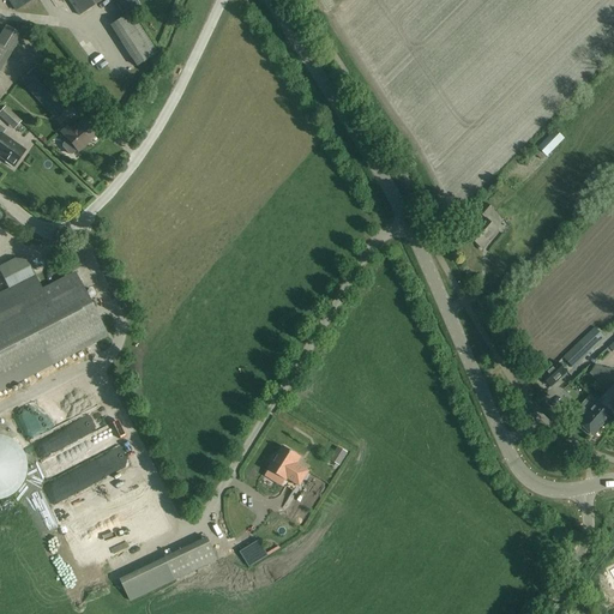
[(6,0),(14,11),(30,0),(67,0),(78,16),(102,0),(6,0)]
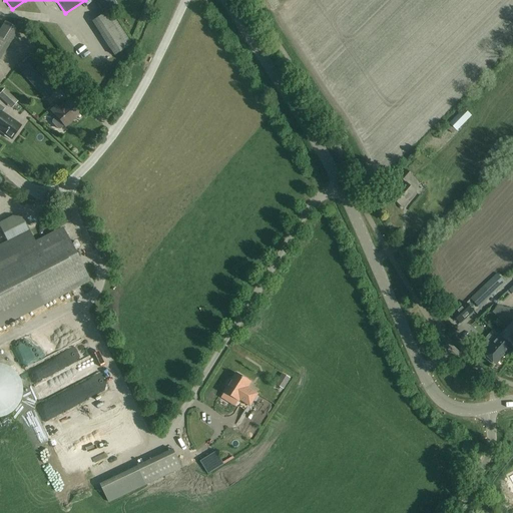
[(110,7),(105,0),(103,0),(97,4),(102,13),(110,7)]
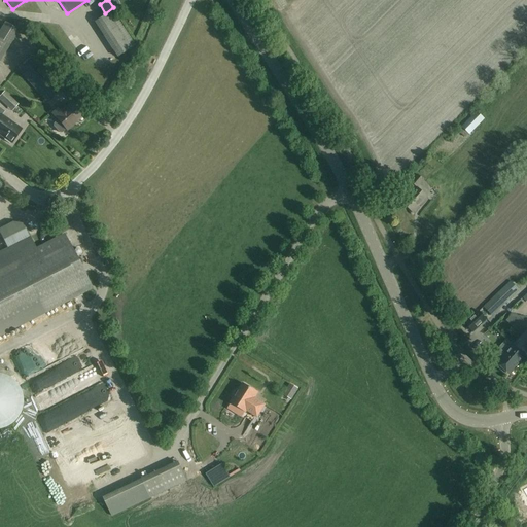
[(117,58),(134,46),(111,11),(94,23),(117,58)]
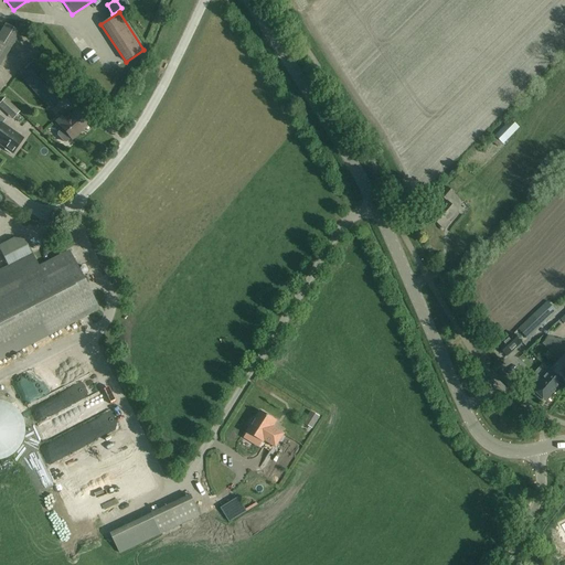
[(0,66),(20,34),(6,25),(0,34),(0,66)]
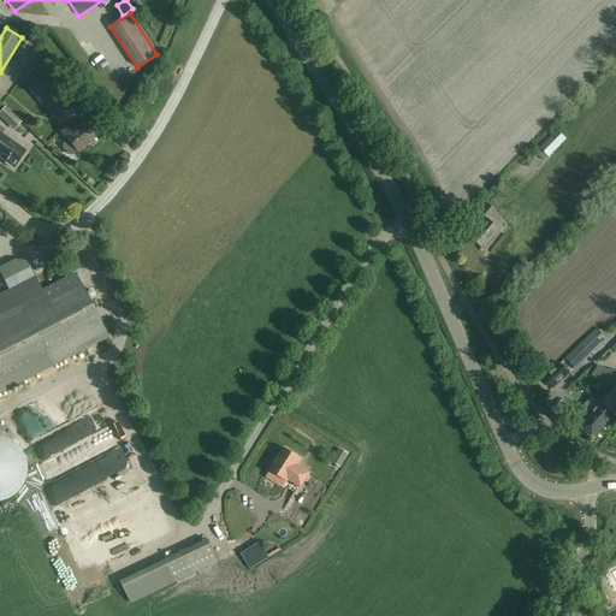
[(22,82),(53,118),(72,101),(41,65),(22,82)]
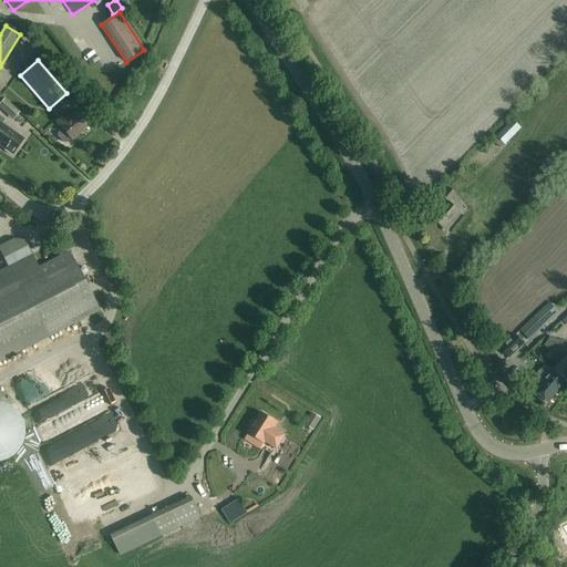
[(19,112),(14,107),(4,99),(0,103),(0,107),(12,120),(19,112)]
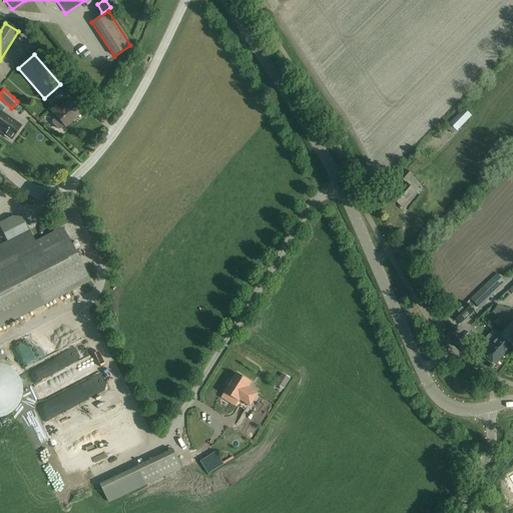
[(82,112),(71,99),(64,104),(61,101),(50,110),(56,117),(52,120),(52,122),(57,128),(60,128),(64,125),(65,126),(82,112)]
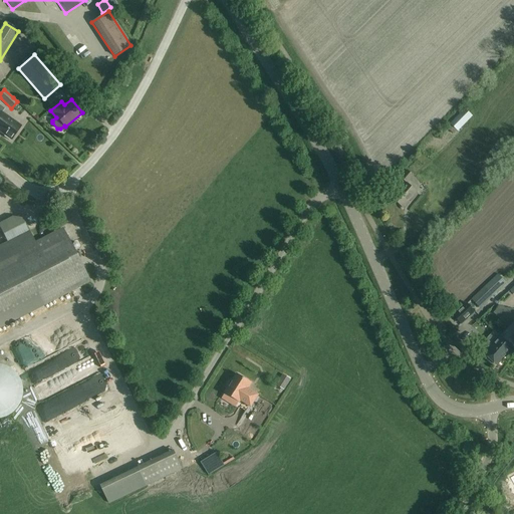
[(450,122),(457,131),(458,131),(473,115),(465,108),(450,122)]
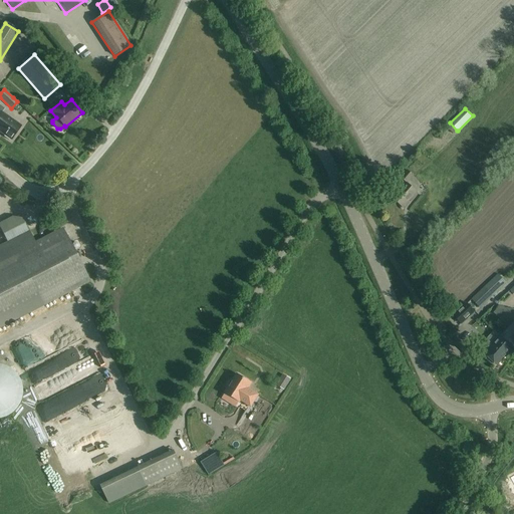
[(0,132),(5,136),(4,137),(9,140),(10,139),(11,140),(21,126),(1,112),(0,113),(0,132)]
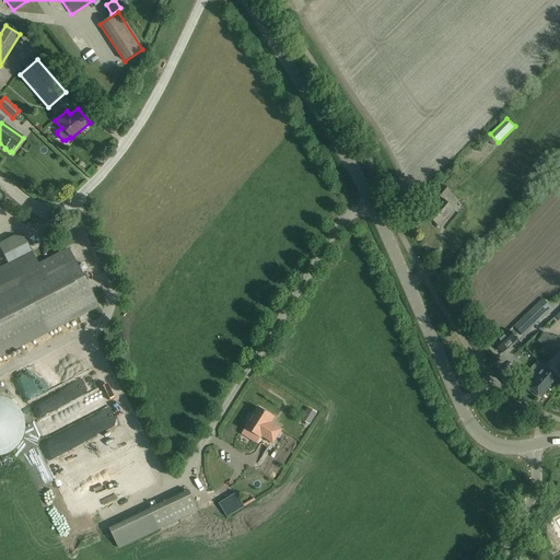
[(444,185),(436,193),(443,199),(444,200),(451,191),(444,185)]
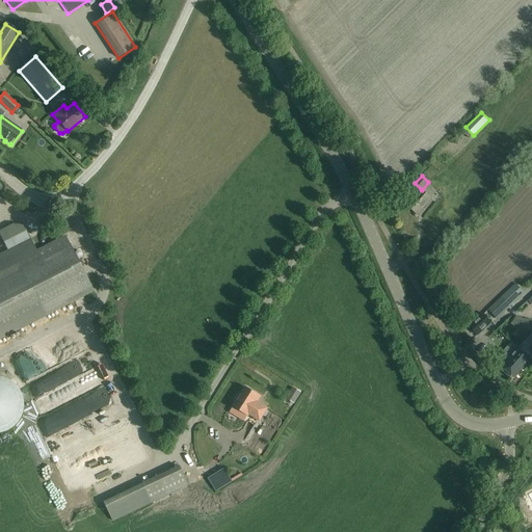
[(422,190),(421,189),(406,205),(417,215),(431,198),(422,190)]
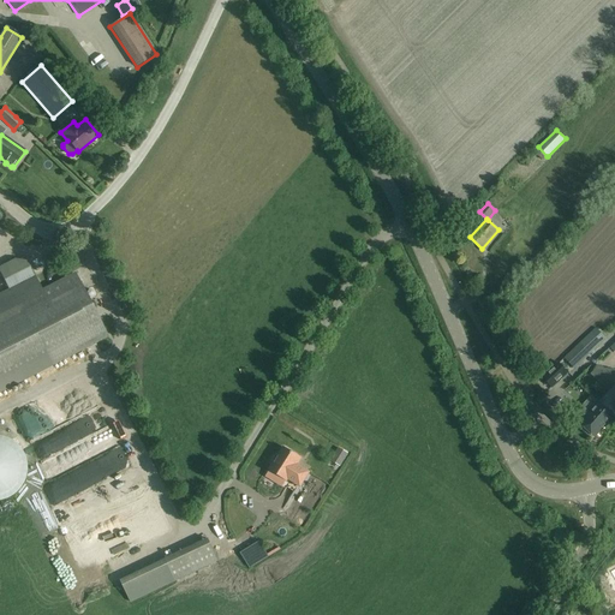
[(22,252),(0,262),(0,272),(9,290),(34,278),(22,252)]
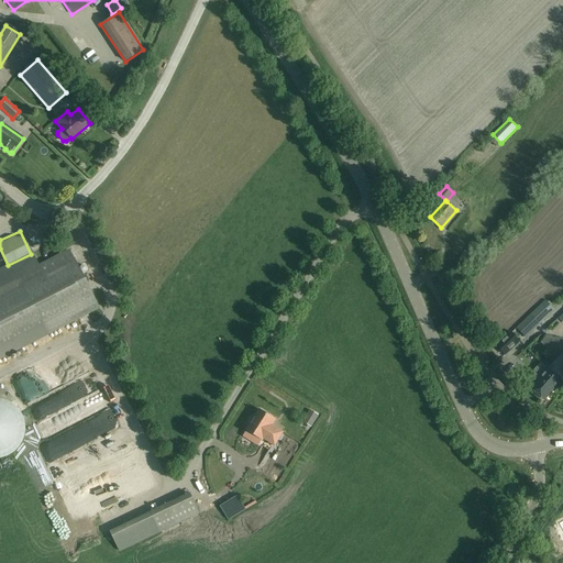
[(0,357),(83,316),(98,308),(68,251),(0,286),(0,357)]
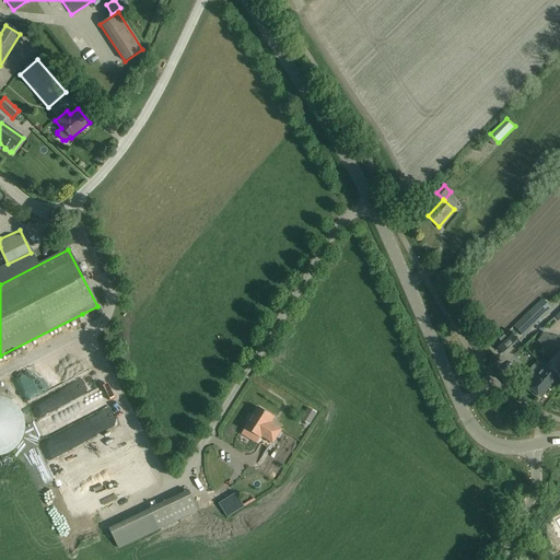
[(551,308),(544,300),(528,313),(537,322),(551,308)]
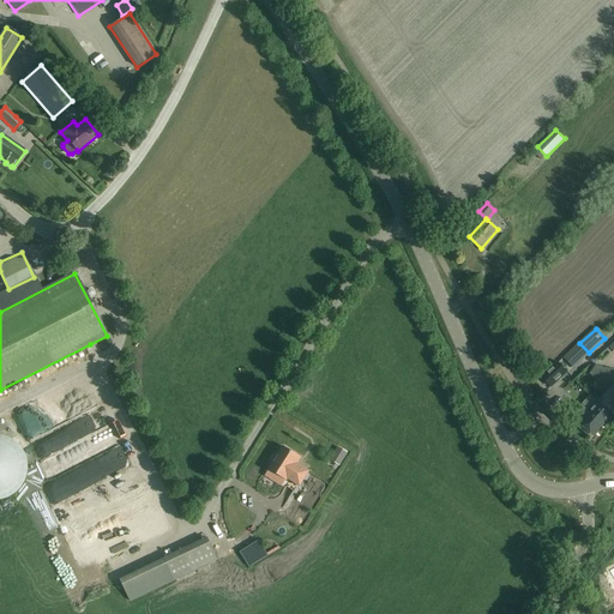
[(558,363),(542,378),(551,386),(566,372),(558,363)]
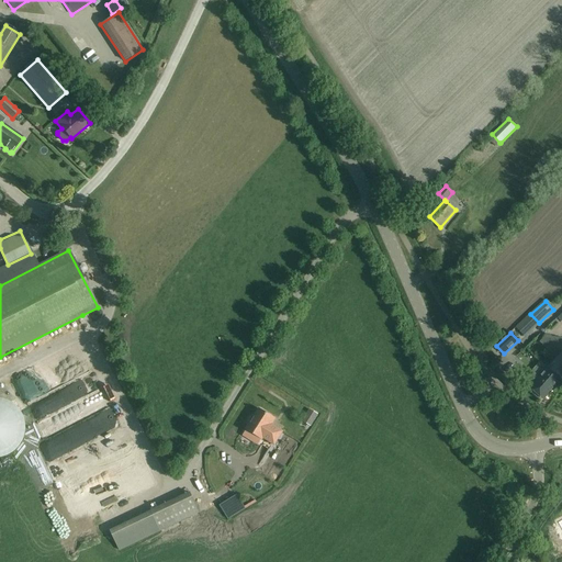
[(561,351),(548,368),(561,380),(561,378),(561,351)]
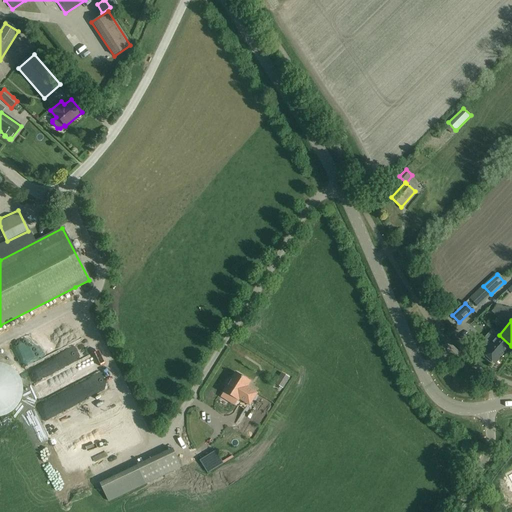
[(42,339),(51,333),(45,324),(36,329),(42,339)]
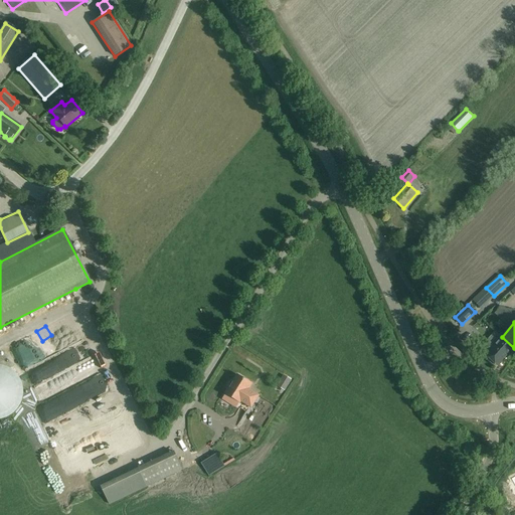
[(135,446),(76,333),(24,360),(82,473),(135,446)]
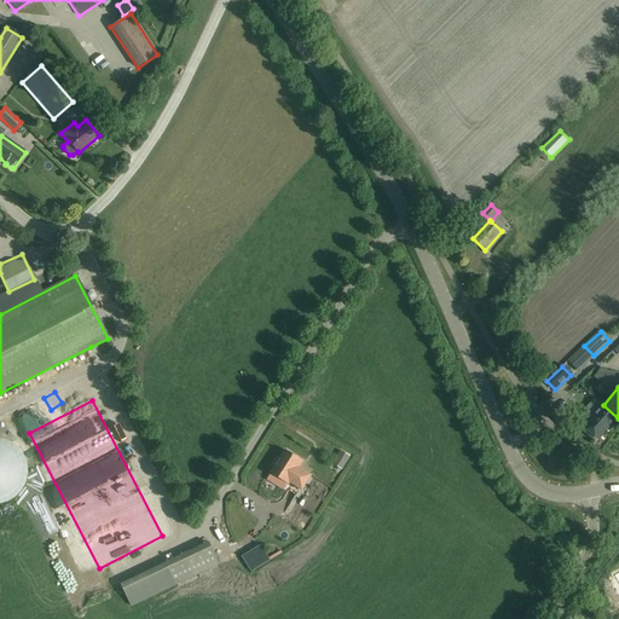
[(618,418),(603,405),(582,429),(596,441),(618,418)]
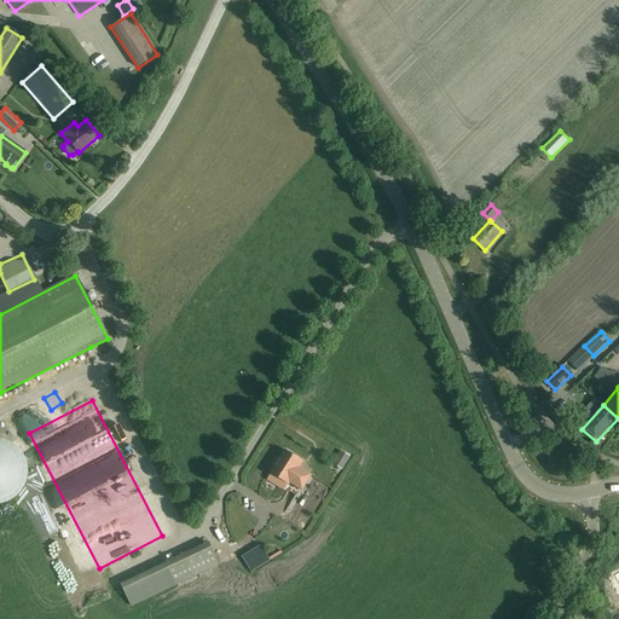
[(0,503),(0,504),(4,503),(7,502),(10,501),(13,498),(17,495),(21,491),(24,486),(25,480),(27,475),(27,469),(27,463),(24,457),(21,452),(17,447),(13,444),(9,441),(4,440),(0,438),(0,503)]
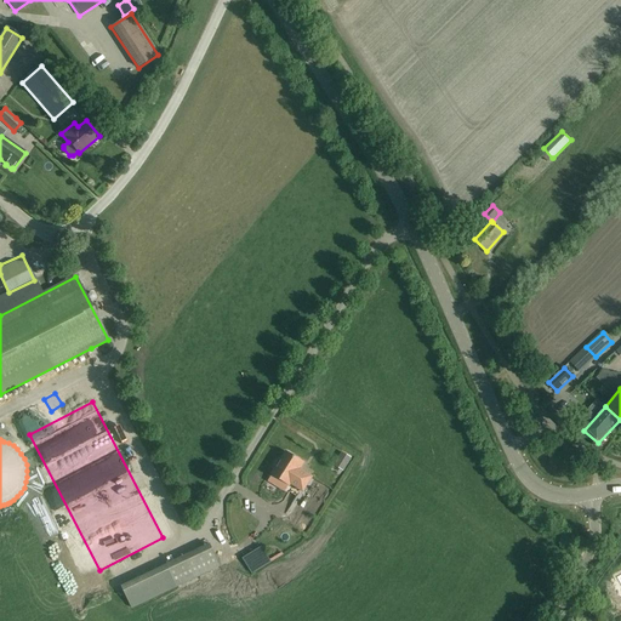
[(303,491),(312,477),(303,472),(303,473),(298,471),(303,463),(286,453),(280,461),(279,460),(274,467),(277,468),(272,474),(289,485),(290,484),(303,491)]
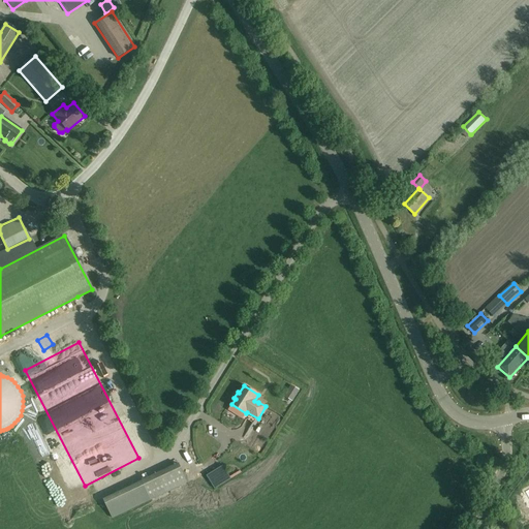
[(111,517),(188,485),(180,465),(111,494),(110,492),(101,495),(111,517)]
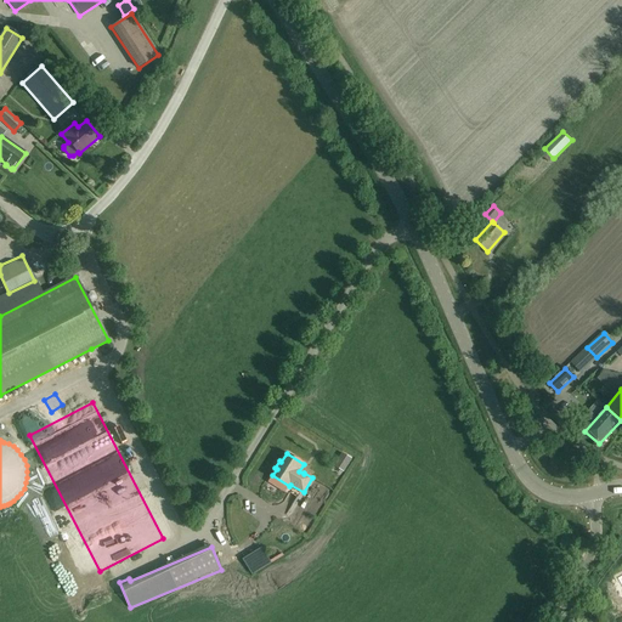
[(263,548),(243,560),(253,575),(271,564),(263,548)]
